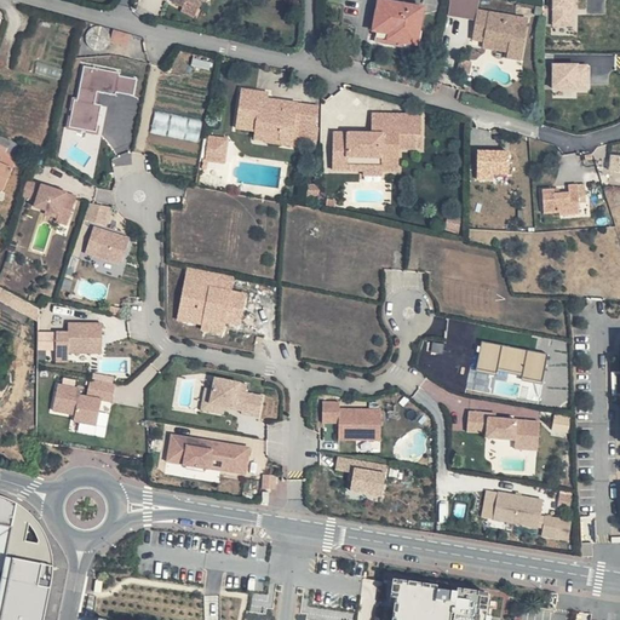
[(168,0),(162,12),(174,17),(177,11),(189,17),(197,0),(168,0)]
